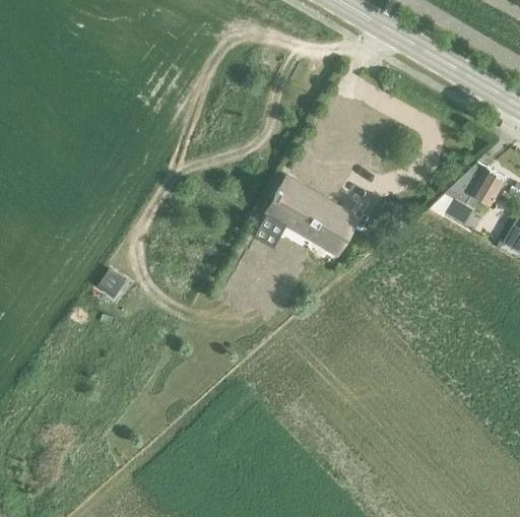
[(490,206),(506,179),(486,168),(485,168),(476,163),(443,193),(428,208),(443,217),(445,212),(464,224),(479,200),(490,206)]
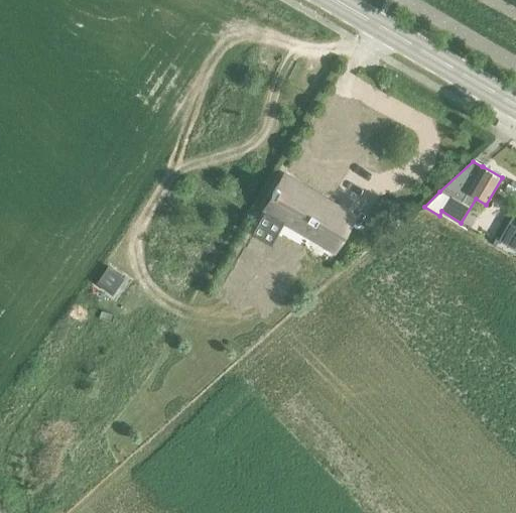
[(282,179),(264,211),(307,235),(310,231),(337,246),(353,220),(282,179)]
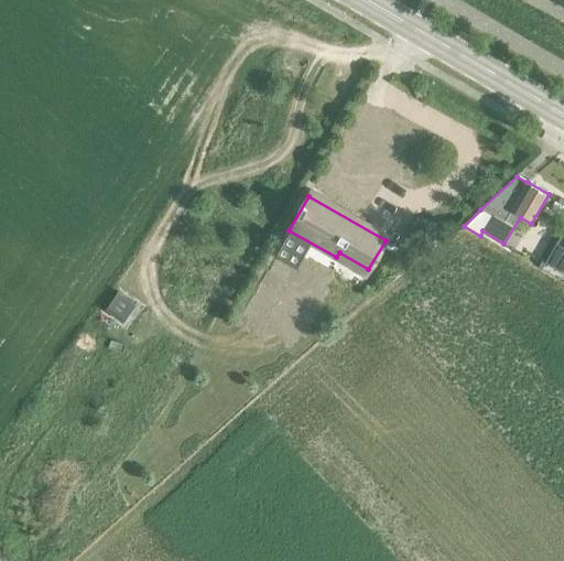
[(563,208),(553,203),(549,211),(563,219),(563,218),(563,208)]
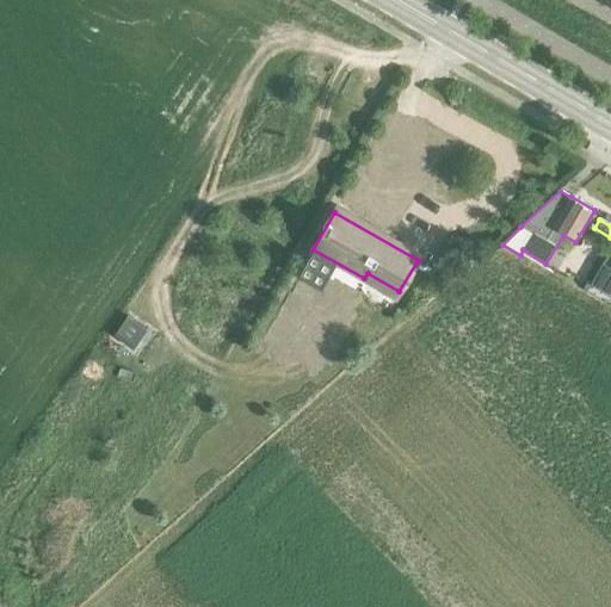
[(610,249),(590,286),(610,298),(610,295),(610,249)]
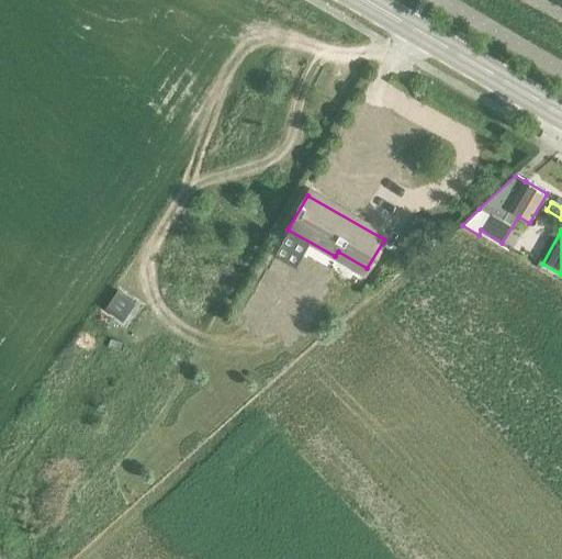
[(122,324),(135,304),(119,293),(105,313),(122,324)]
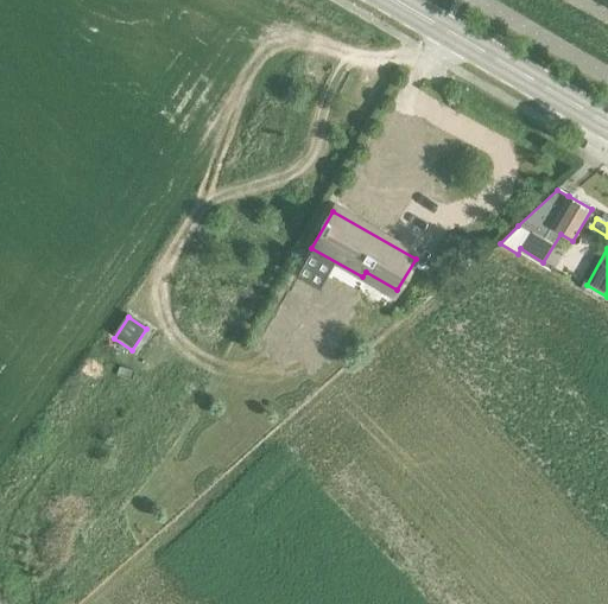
All buildings are outlined.
